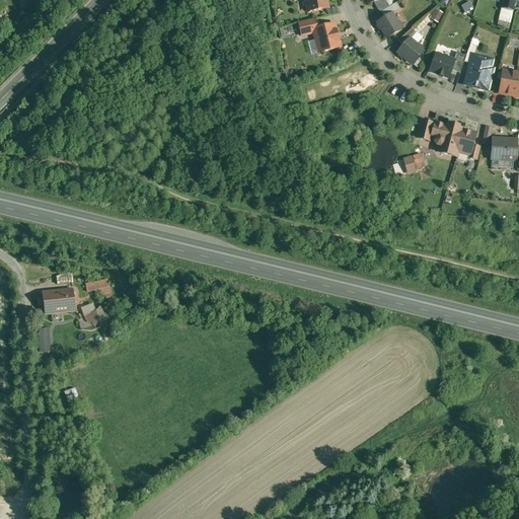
[(304,0),(307,12),(327,8),(325,0),(304,0)]
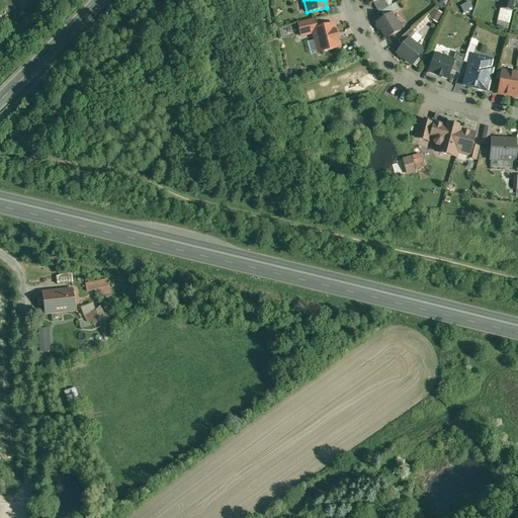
[(383,0),(372,2),(379,13),(381,11),(389,7),(383,0)]
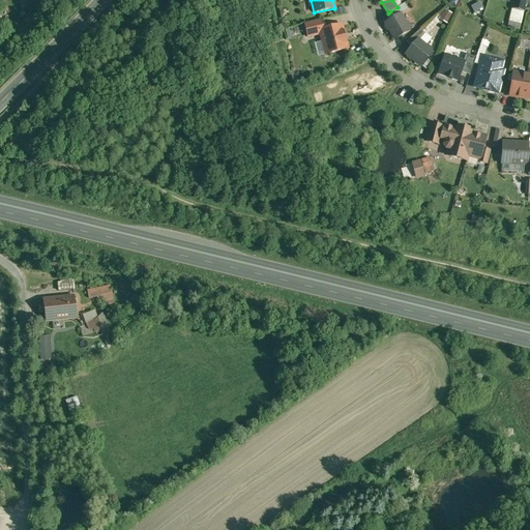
[(526,0),(513,0),(512,7),(525,10),(526,0)]
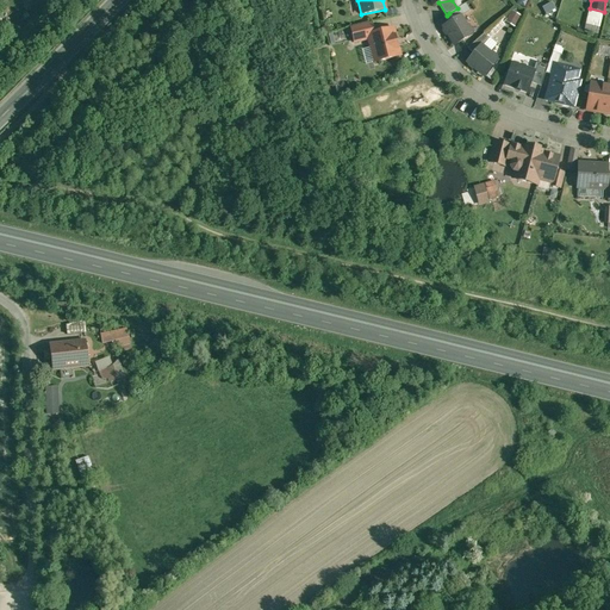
[(458,8),(449,13),(453,19),(470,10),(466,4),(458,8)]
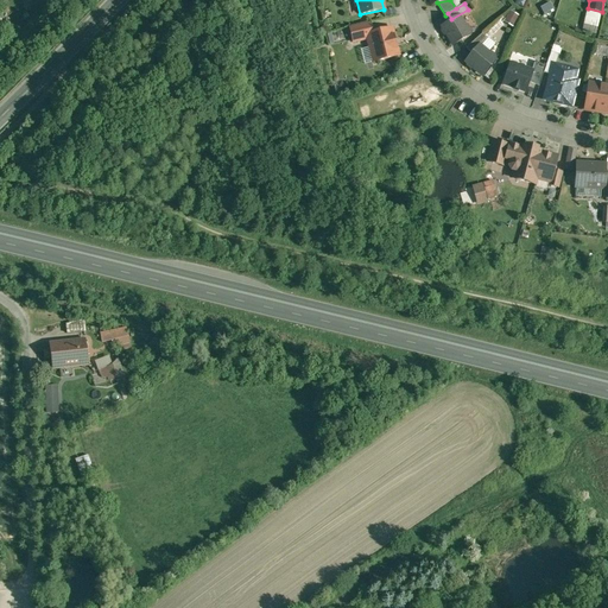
[(519,17),(510,11),(504,21),(513,26),(519,17)]
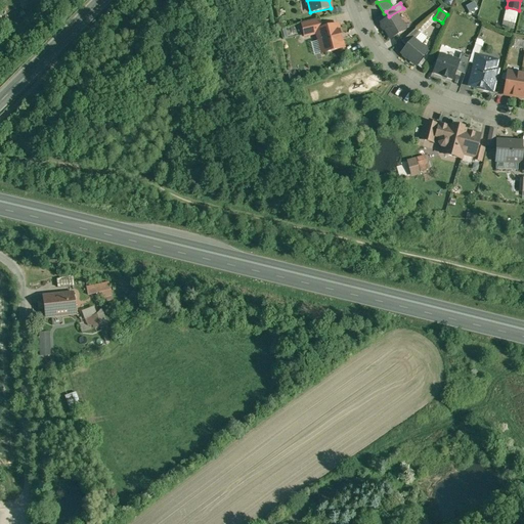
[(396,14),(381,23),(390,39),(405,30),(405,27),(403,23),(400,22),(396,14)]
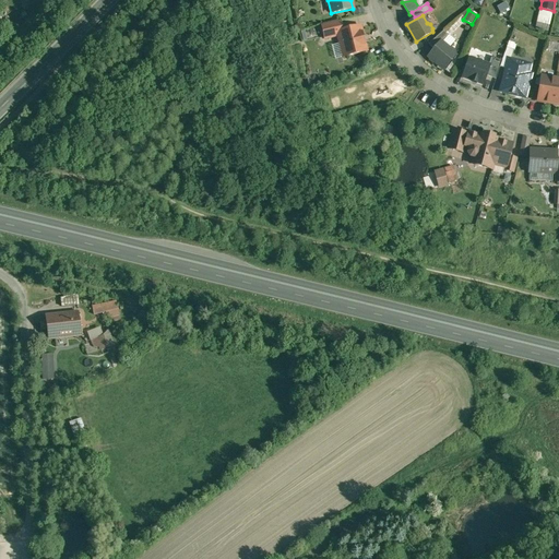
[(341,20),(321,25),(324,39),(339,35),(337,32),(343,31),(341,20)]
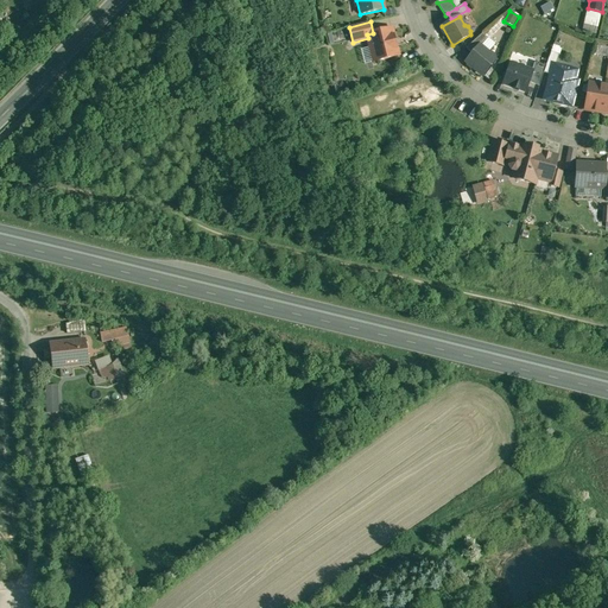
[(373,33),(367,35),(368,38),(371,48),(373,46),(377,61),(398,56),(391,29),(373,33)]
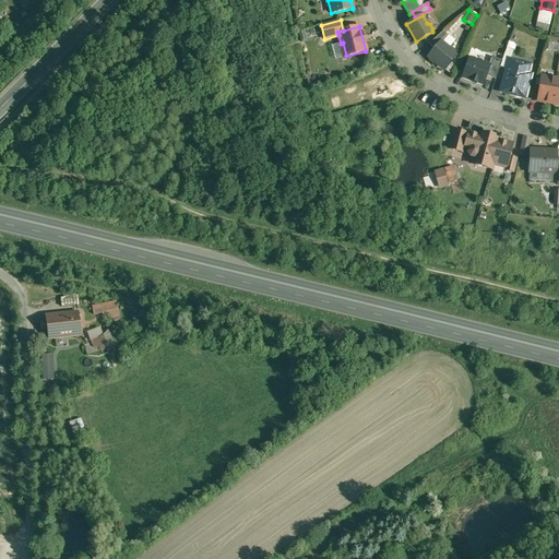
[(443,31),(429,44),(435,49),(440,42),(441,43),(448,36),(443,31)]
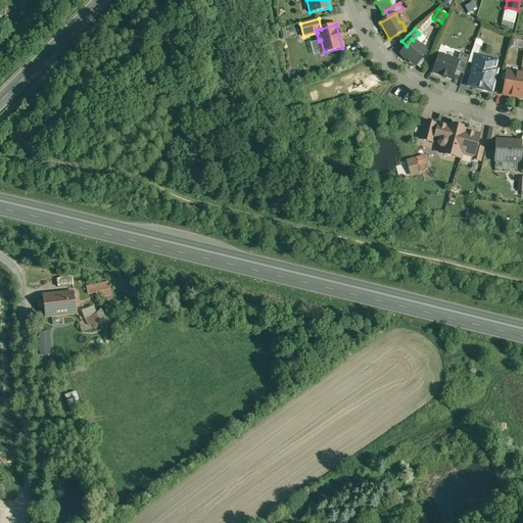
[(407,46),(401,53),(415,64),(426,51),(426,48),(422,45),(419,45),(413,40),(412,39),(407,46)]
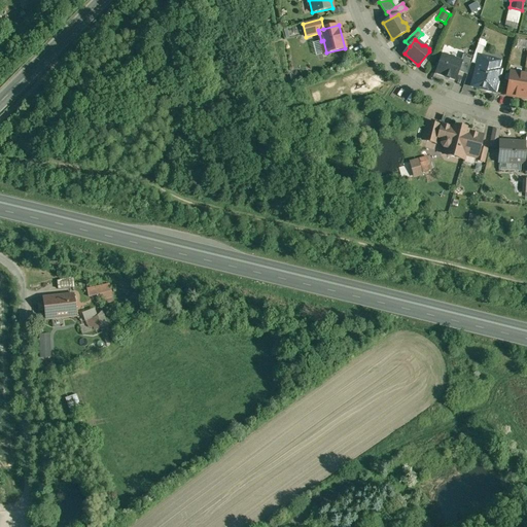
[(487,41),(480,39),(478,45),(485,47),(487,41)]
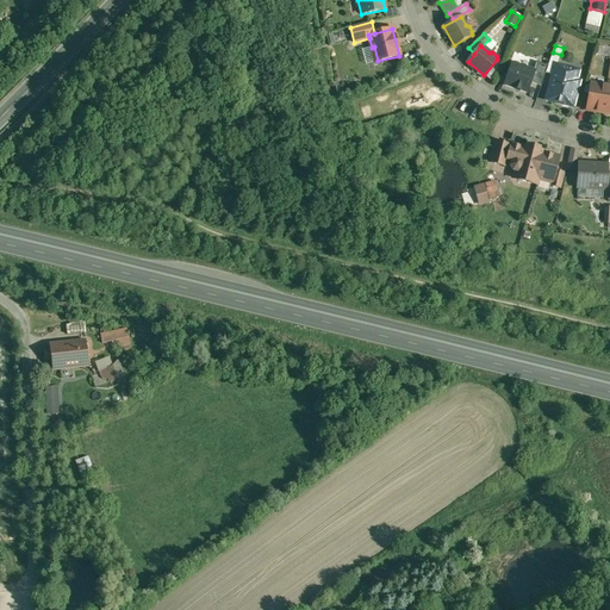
[(548,66),(546,73),(553,75),(555,66),(558,66),(561,55),(553,53),(548,66)]
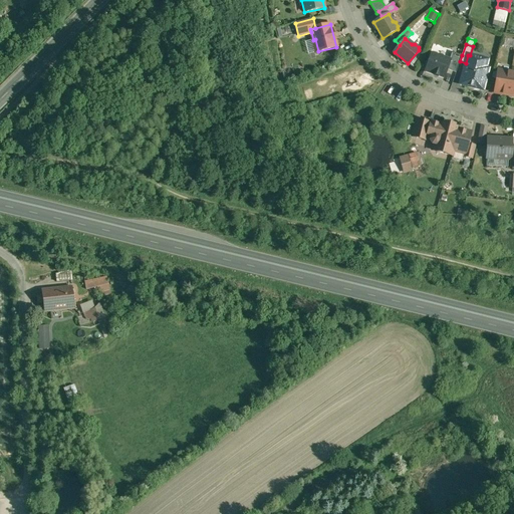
[(506,50),(505,62),(512,63),(513,51),(506,50)]
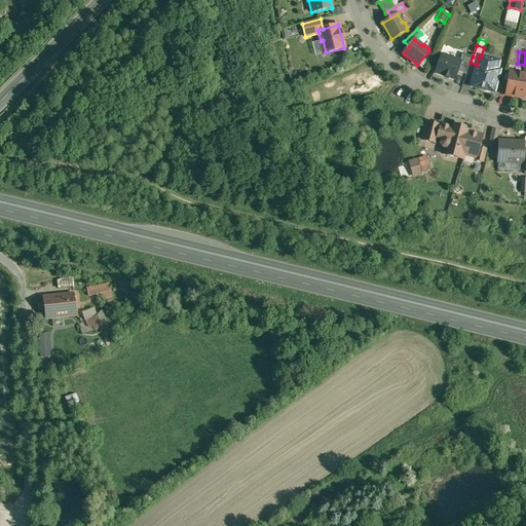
[(473,57),(462,53),(459,62),(460,62),(457,71),(466,74),(471,63),(473,57)]
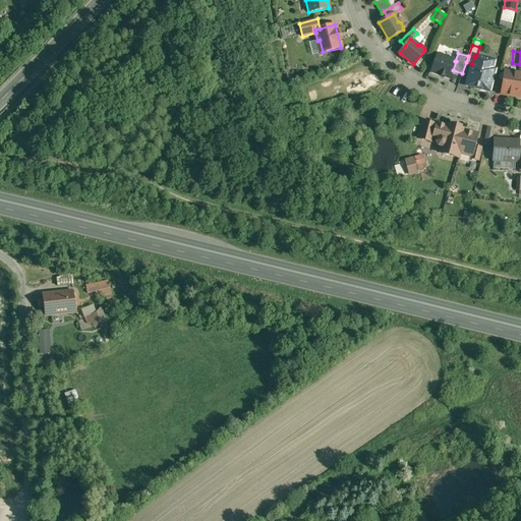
[(443,57),(438,55),(431,71),(450,78),(453,70),(456,61),(455,61),(449,59),(449,57),(445,56),(443,57)]
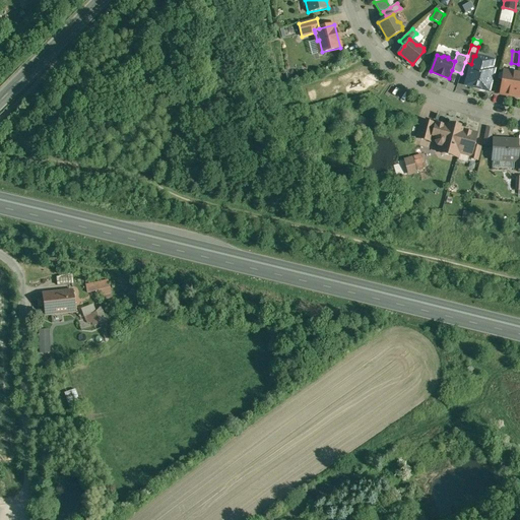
[(475,56),(473,56),(471,64),(466,85),(489,90),(494,69),(491,69),(493,61),(475,56)]
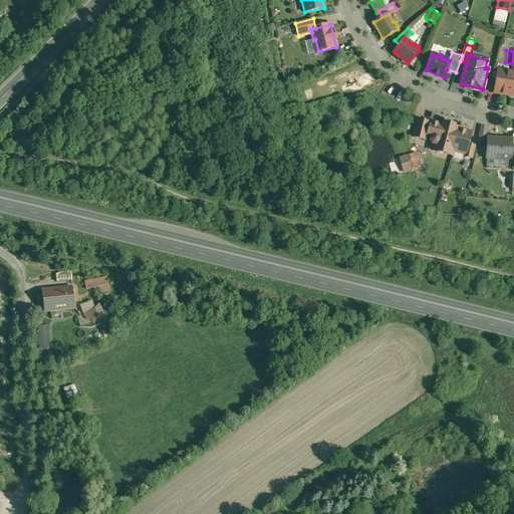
[(512,72),(500,70),(494,92),(508,94),(512,72)]
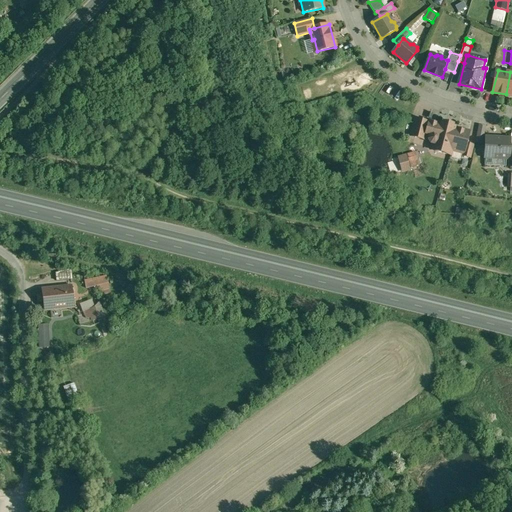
[(428,122),(415,119),(411,136),(425,140),(426,134),(428,122)]
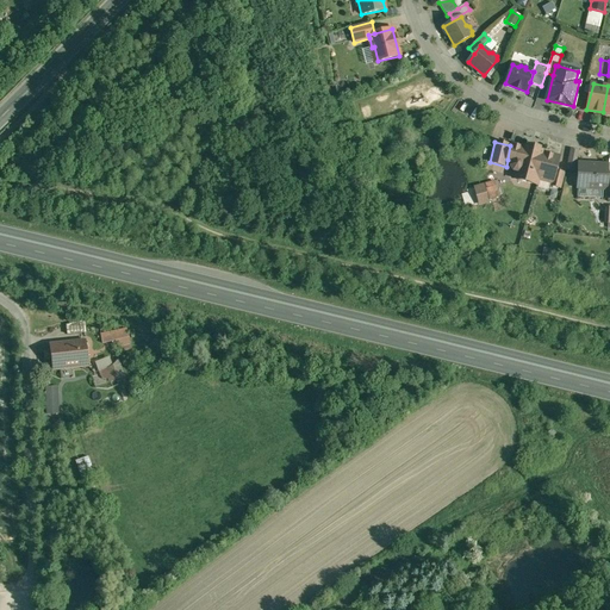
[(559,157),(545,154),(545,153),(522,147),(521,148),(511,144),(510,145),(508,160),(512,161),(510,166),(514,170),(517,172),(521,170),(518,180),(536,185),(539,179),(552,182),(553,182),(555,170),(559,157)]
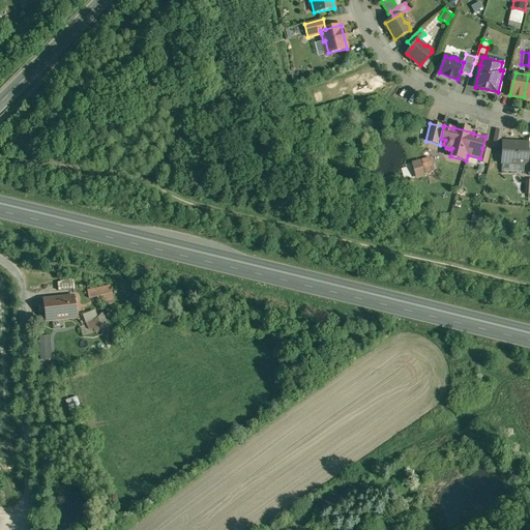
[(502,130),(496,129),(493,146),(499,148),(502,130)]
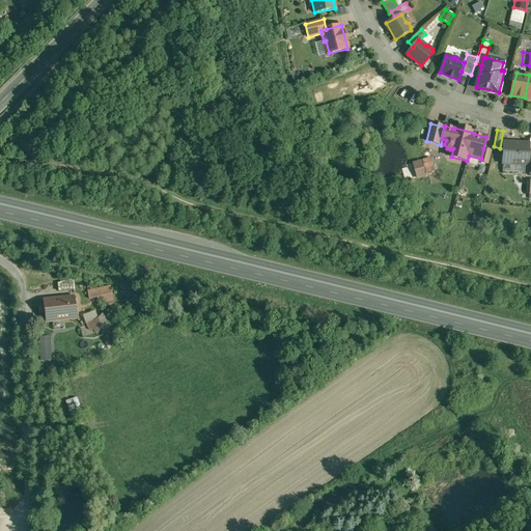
[(529,143),(504,142),(503,163),(526,164),(528,164),(528,154),(529,143)]
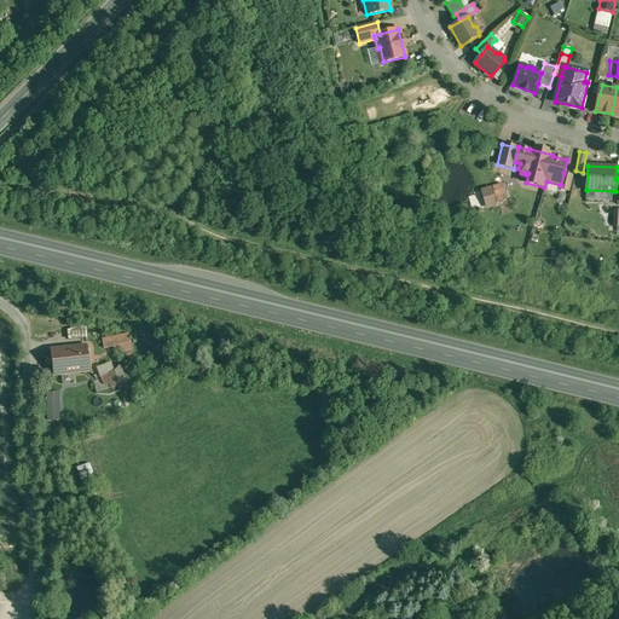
[(572,175),(563,173),(561,185),(560,185),(560,187),(568,190),(572,175)]
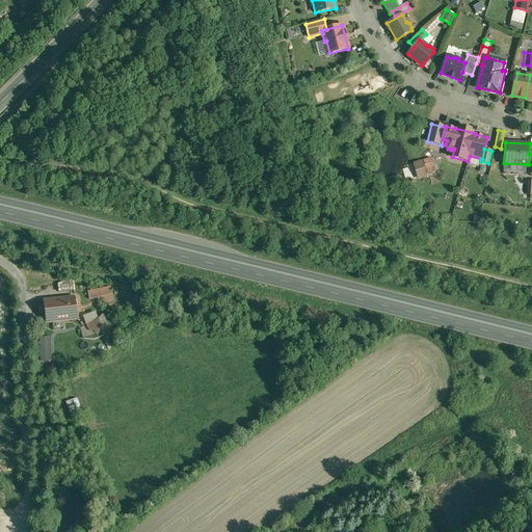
[(421,161),(424,174),(434,171),(431,159),(421,161)]
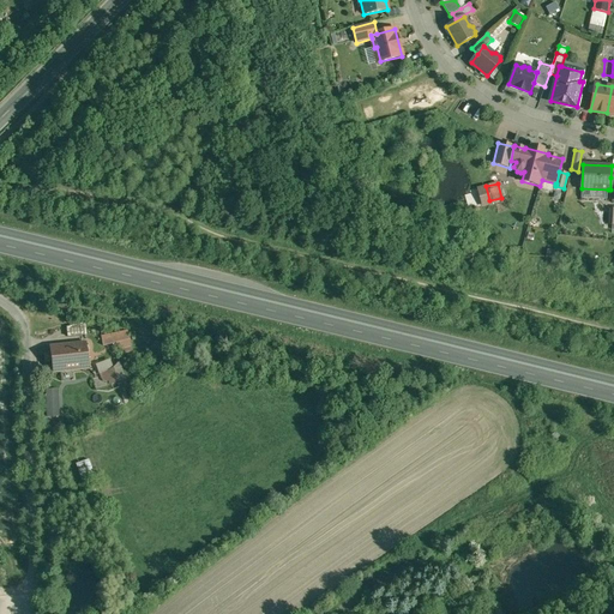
[(489,200),(486,186),(479,188),(483,208),(491,205),(489,200)]
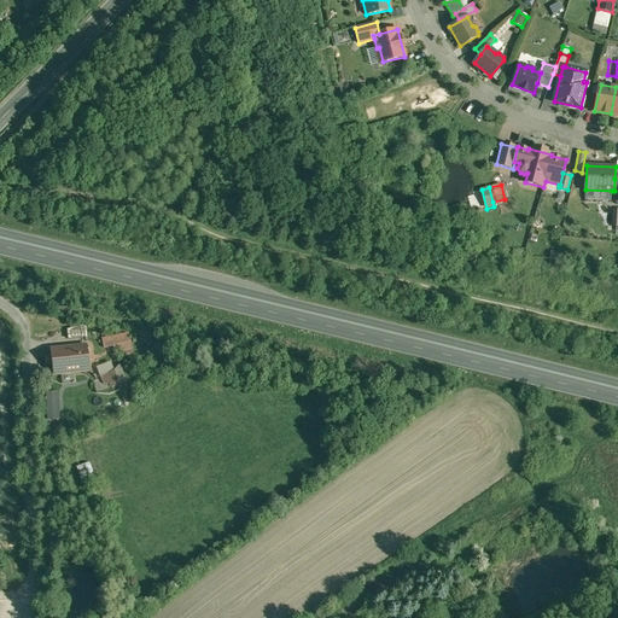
[(128,334),(120,337),(112,339),(112,337),(101,339),(104,348),(114,347),(115,353),(130,348),(128,334)]
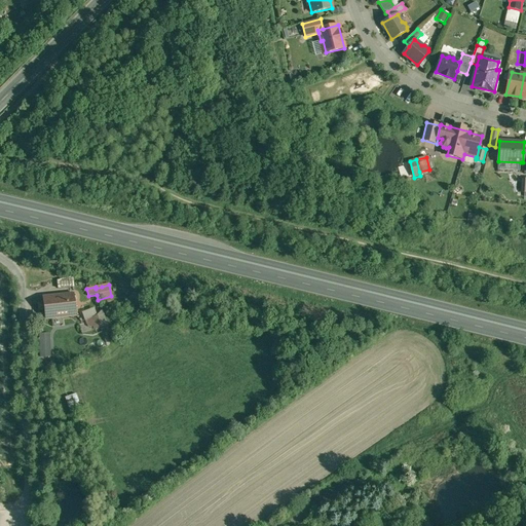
[(73,294),(43,297),(43,303),(38,303),(39,310),(44,310),(45,320),(76,316),(73,294)]
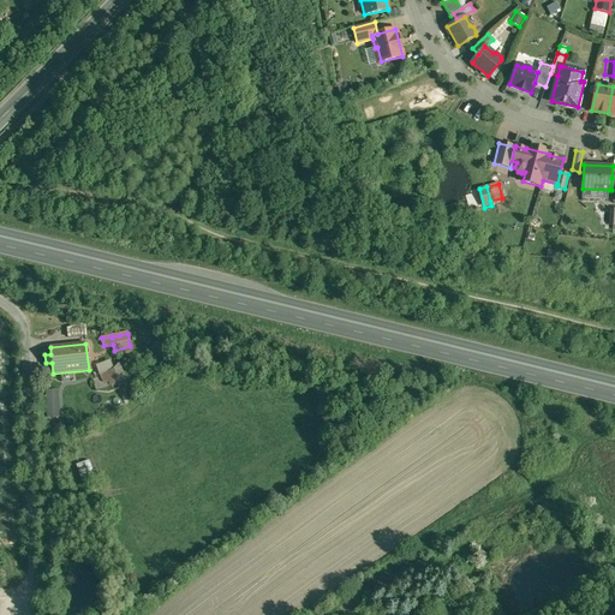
[(113,369),(106,372),(111,384),(118,382),(113,369)]
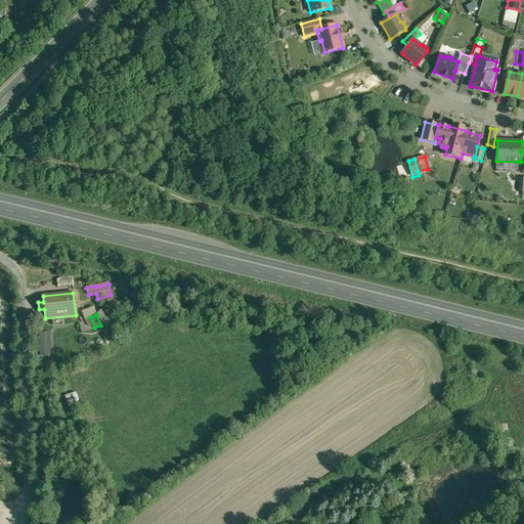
[(39,332),(40,355),(51,355),(50,332),(39,332)]
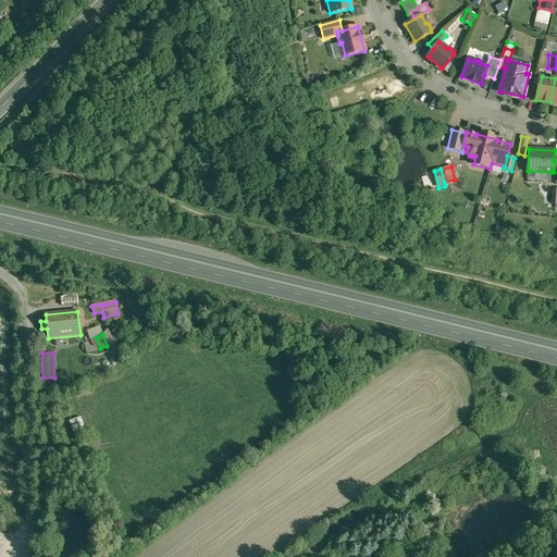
[(70,420),(77,442),(88,437),(81,417),(70,420)]
